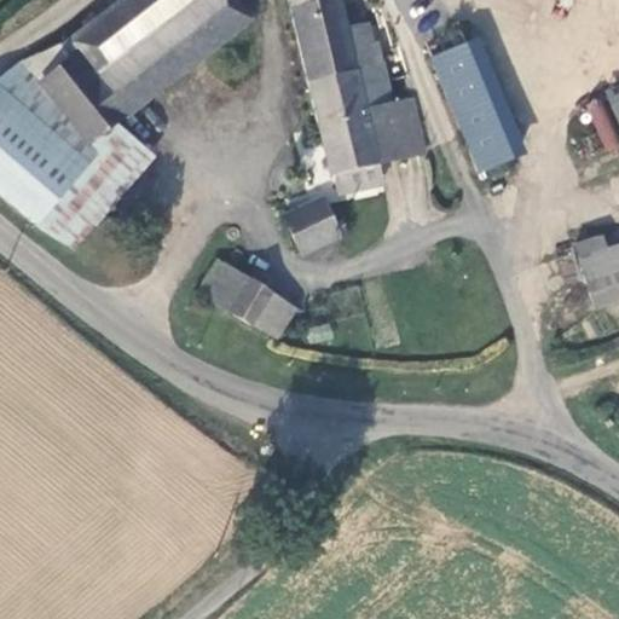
[(0,194),(68,250),(100,212),(70,187),(122,128),(121,125),(162,94),(131,53),(200,0),(119,0),(62,44),(69,56),(41,81),(33,73),(18,63),(1,74),(0,75),(0,194)]
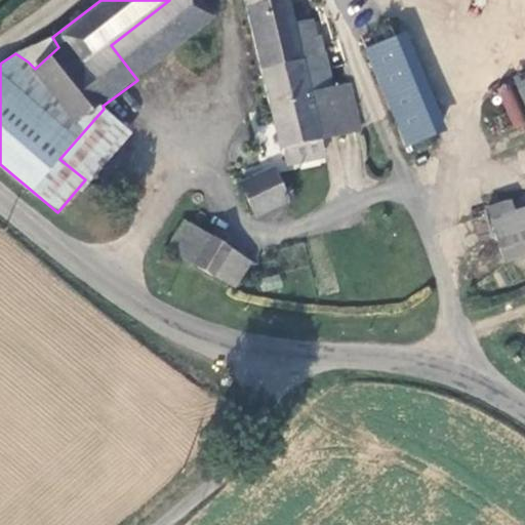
[(217,21),(202,0),(169,0),(111,45),(137,80),(217,21)]
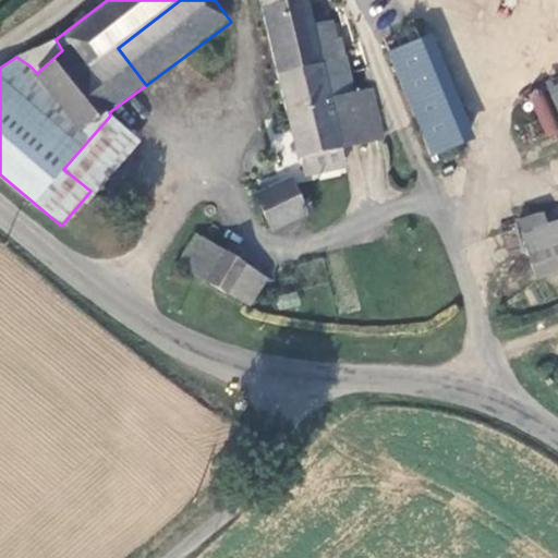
[(343,149),(367,144),(356,95),(344,35),(338,37),(334,20),(314,25),(308,0),(258,0),(296,162),(302,160),(306,179),(348,170),(343,149)]
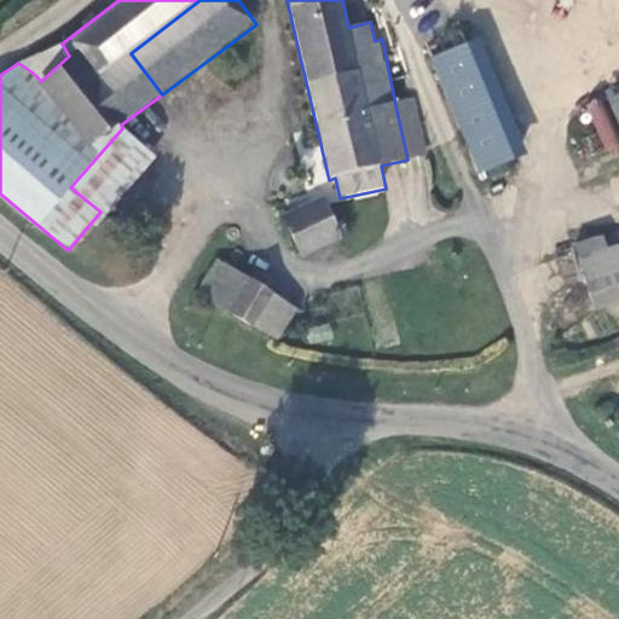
[(482,35),(432,53),(474,173),(525,156),(482,35)]
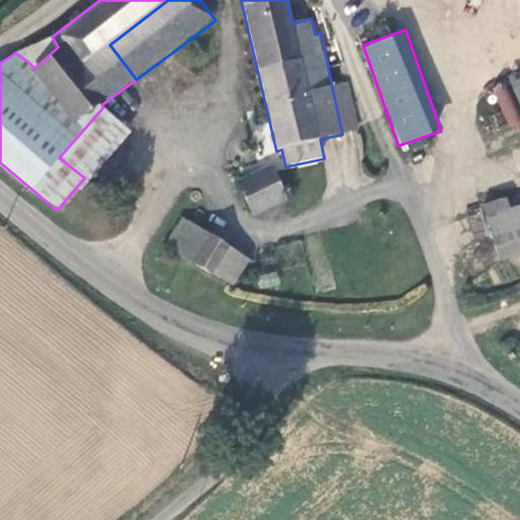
[(332,88),(342,134),(360,130),(349,84),(332,88)]
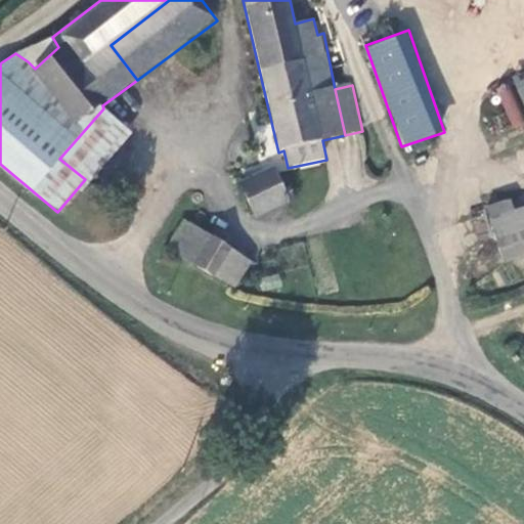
[(59,159),(85,179),(128,128),(103,108),(59,159)]
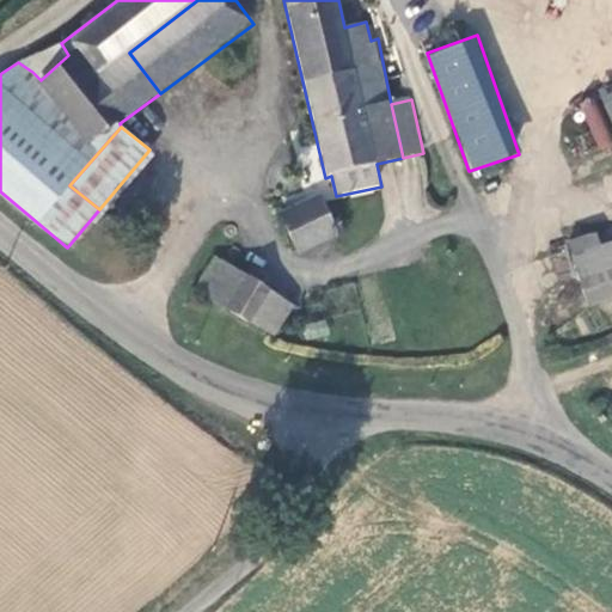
[(341,237),(322,196),(281,214),(300,255),(341,237)]
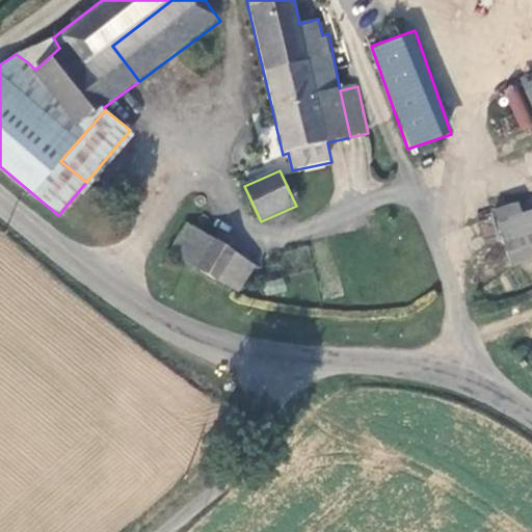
[(511,268),(531,261),(531,200),(495,213),(511,268)]
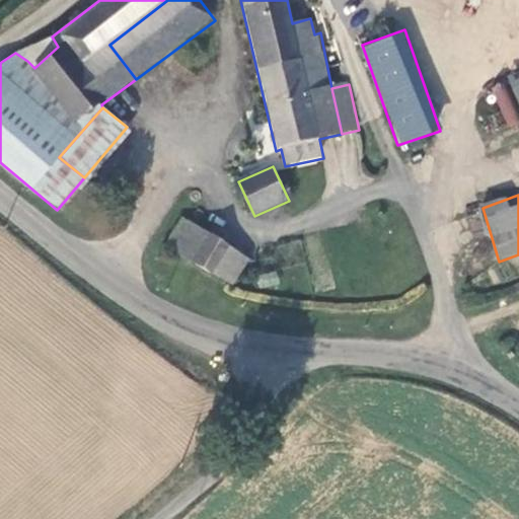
[(251,260),(182,217),(164,247),(235,286),(251,260)]
